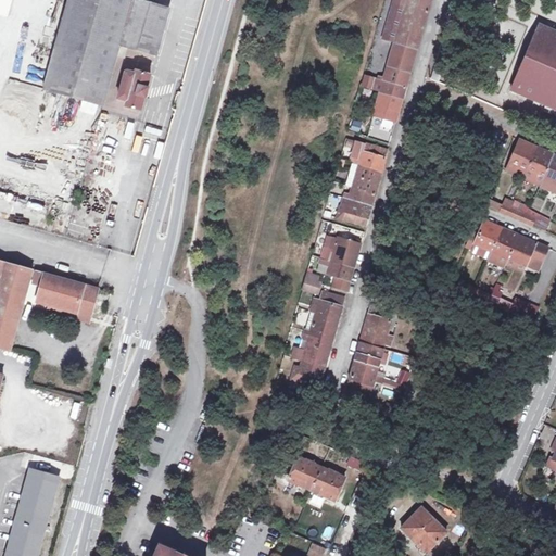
[(0,0),(0,11),(8,14),(11,0),(0,0)]
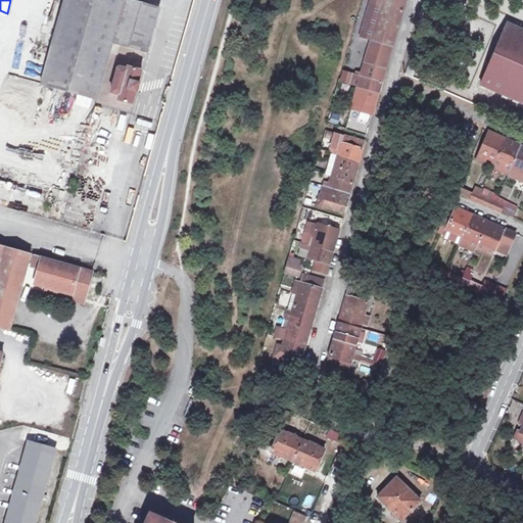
[(64,0),(52,45),(41,84),(104,101),(121,45),(147,52),(159,9),(129,0),(64,0)]
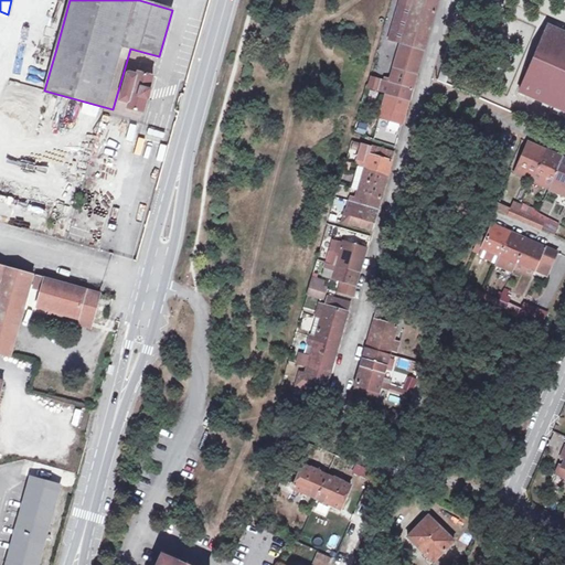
[(413,0),(402,42),(424,49),(438,0),(413,0)]
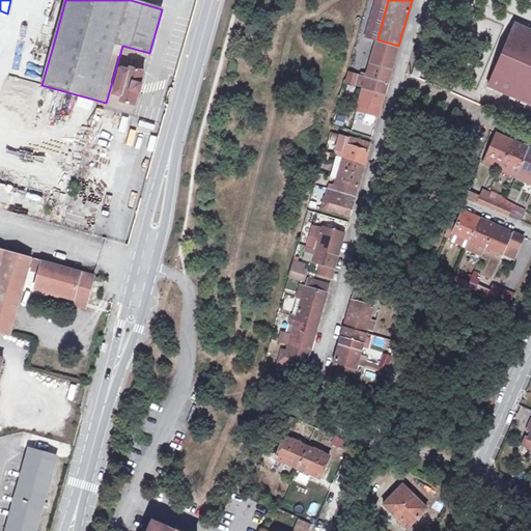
[(375,4),(366,36),(375,38),(386,6),(375,4)]
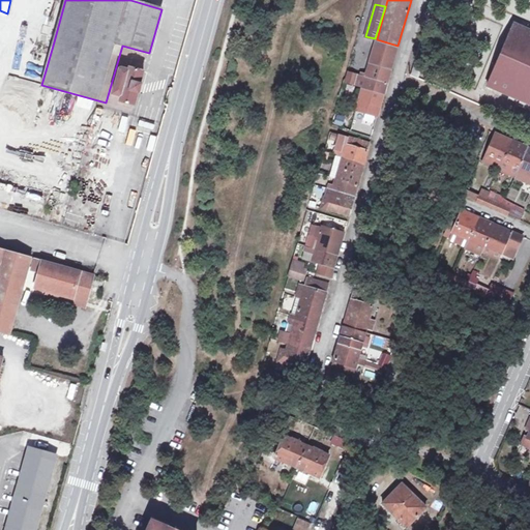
[(529,30),(516,24),(488,87),(529,105),(529,30)]
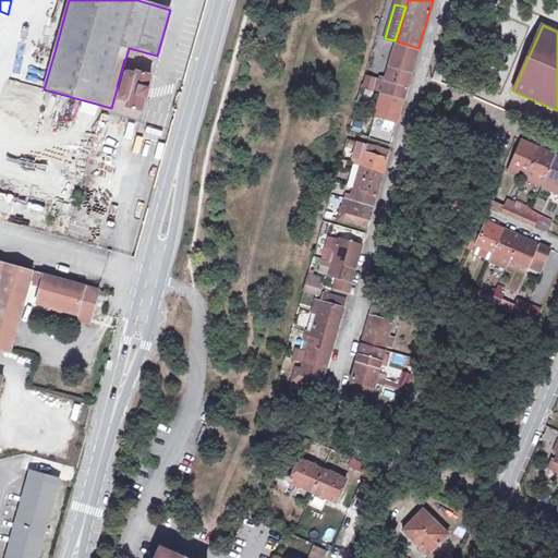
[(0,76),(44,89),(56,48),(8,35),(0,60),(0,76)]
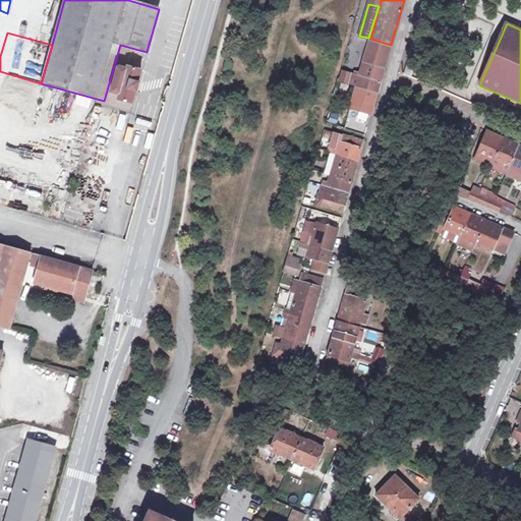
[(370,40),(363,62),(385,68),(391,46),(370,40)]
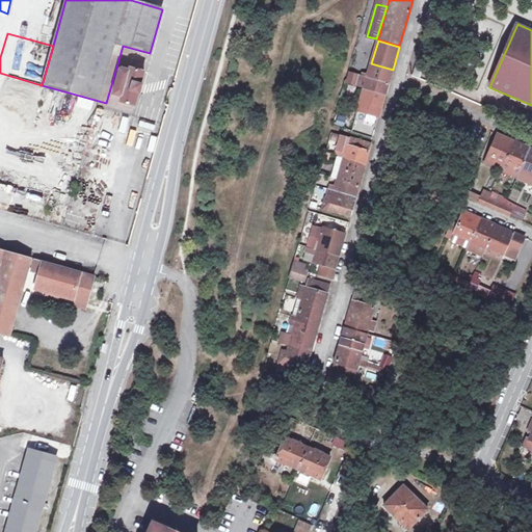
[(392,72),(371,65),(368,75),(363,74),(362,76),(389,84),(392,72)]
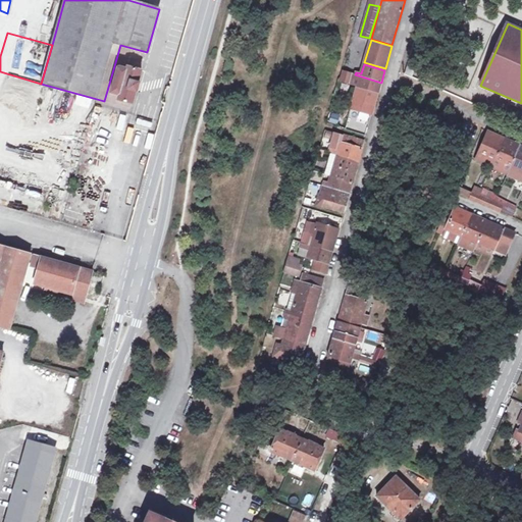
[(119,95),(118,100),(133,104),(142,70),(127,66),(127,69),(119,67),(118,67),(111,93),(119,95)]
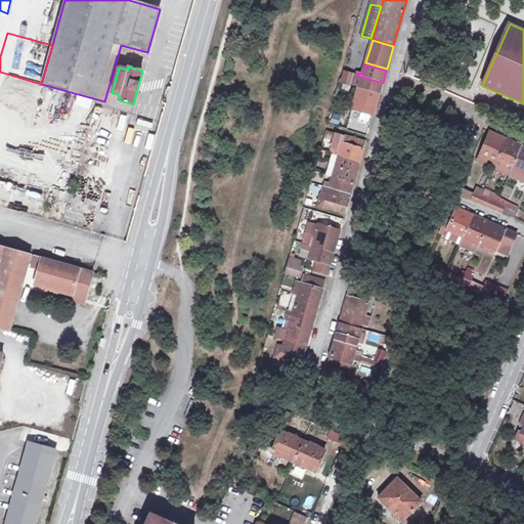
[(413,78),(417,70),(408,67),(406,75),(413,78)]
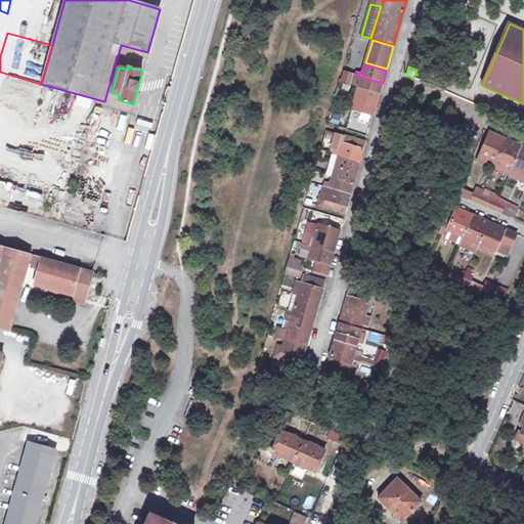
[(356,75),(344,71),(341,81),(359,86),(352,108),(374,116),(383,83),(356,75)]
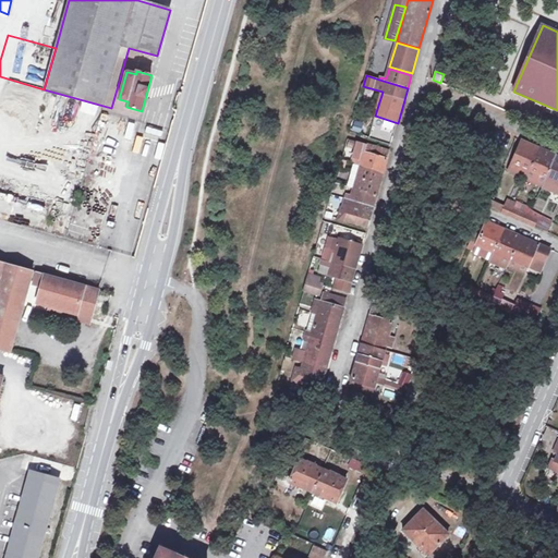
[(353,121),(351,131),(361,133),(363,123),(353,121)]
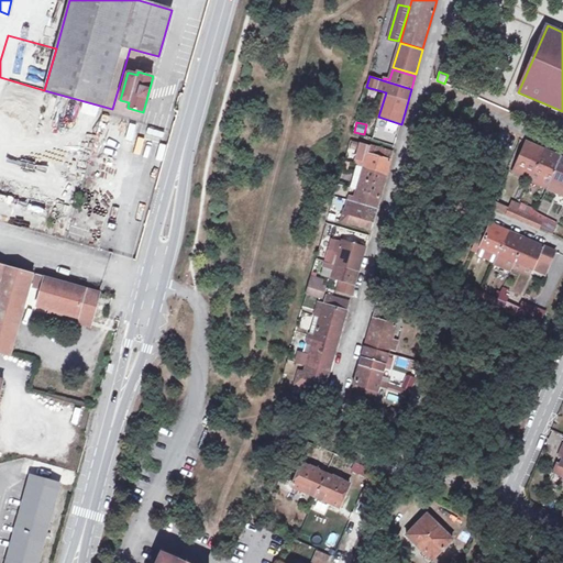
[(562,156),(561,156),(560,157),(543,151),(544,150),(531,143),(527,142),(525,146),(517,164),(534,172),(531,178),(549,186),(551,179),(562,184),(562,156)]
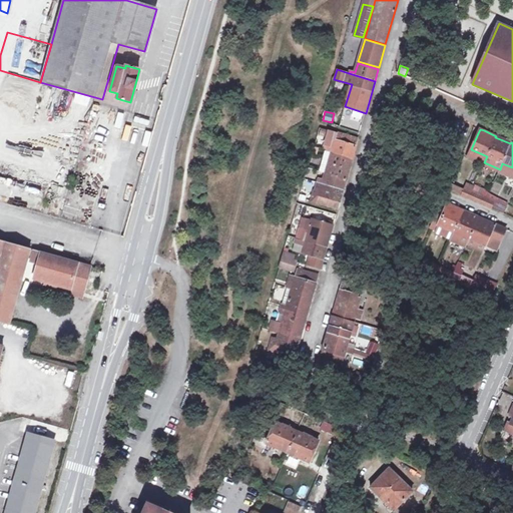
[(317,203),(338,209),(358,138),(338,132),(334,146),(329,145),(321,170),(326,172),(324,180),(319,178),(316,188),(316,190),(314,190),(311,201),(317,203)]
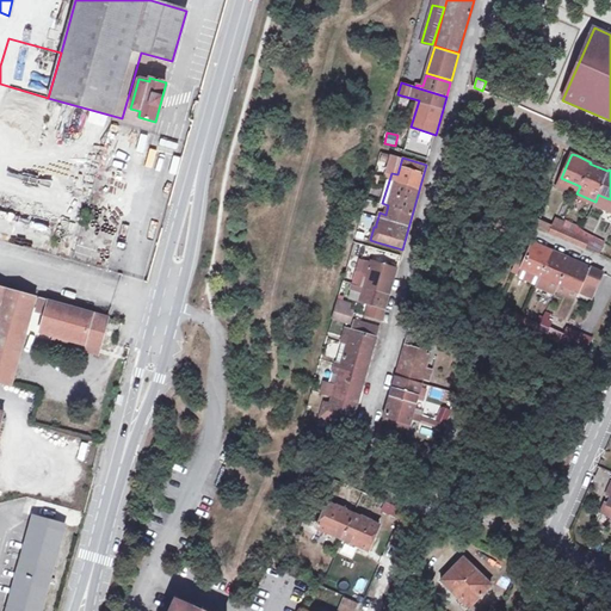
[(378,189),(381,178),(374,176),(371,186),(378,189)]
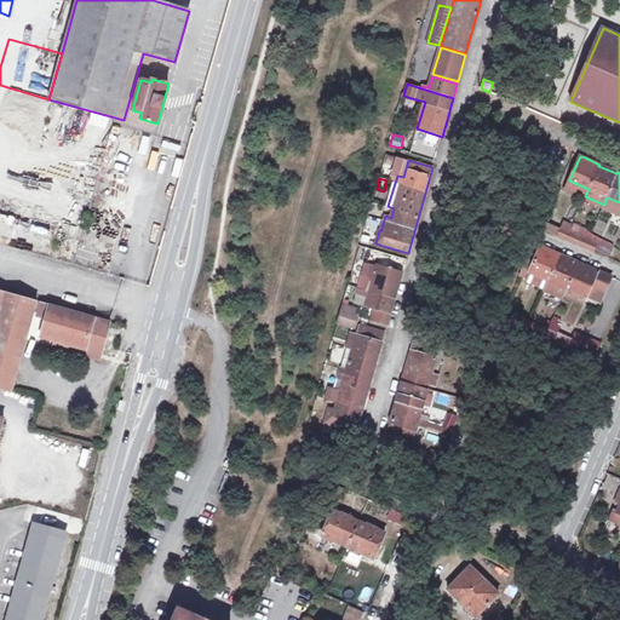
[(569,181),(566,190),(584,199),(589,189),(569,181)]
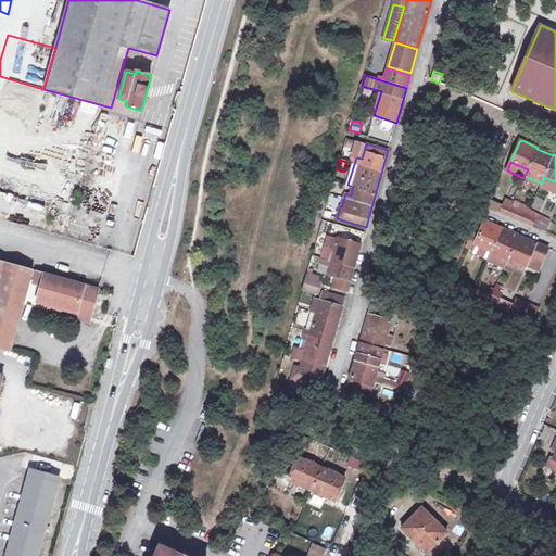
[(506,197),(503,205),(512,209),(515,200),(506,197)]
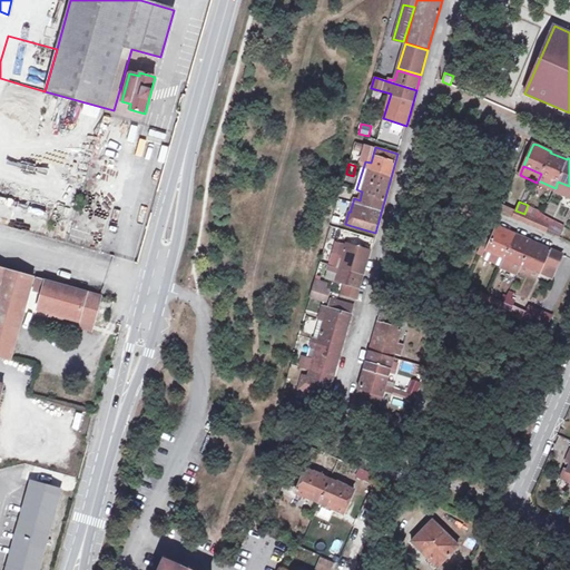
[(541,222),(540,220),(524,214),(516,210),(500,204),(498,210),(520,220),(538,228),(547,232),(547,231),(560,236),(562,231),(552,226),(541,222)]
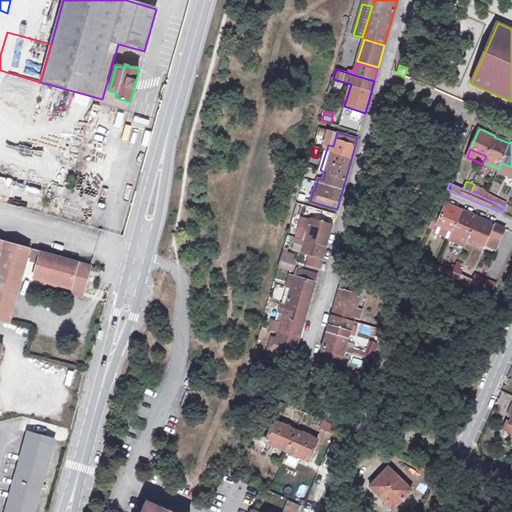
[(485,198),(489,190),(474,184),(471,192),(485,198)]
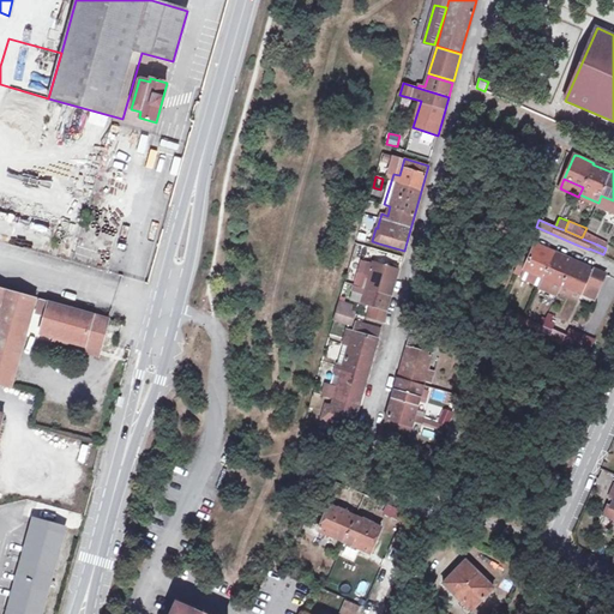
[(519,282),(596,306),(608,269),(531,244),(519,282)]
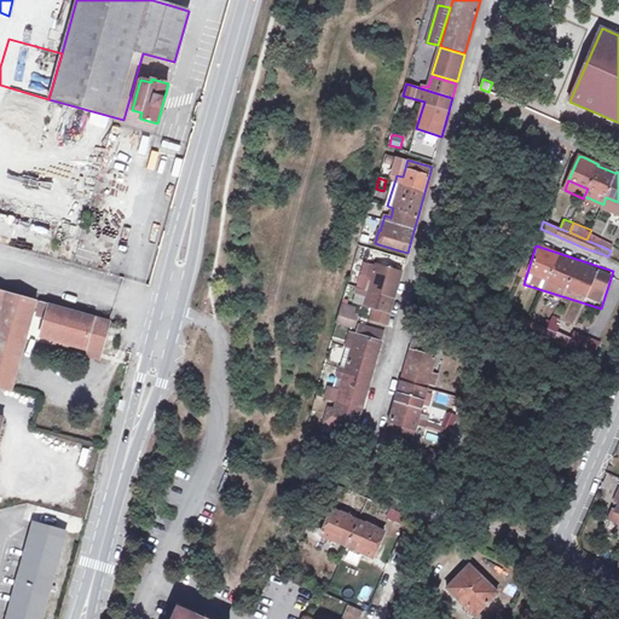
[(389,313),(401,272),(377,265),(376,267),(365,264),(362,275),(368,276),(374,277),(370,289),(369,294),(357,290),(356,296),(357,296),(368,299),(365,306),(389,313)]
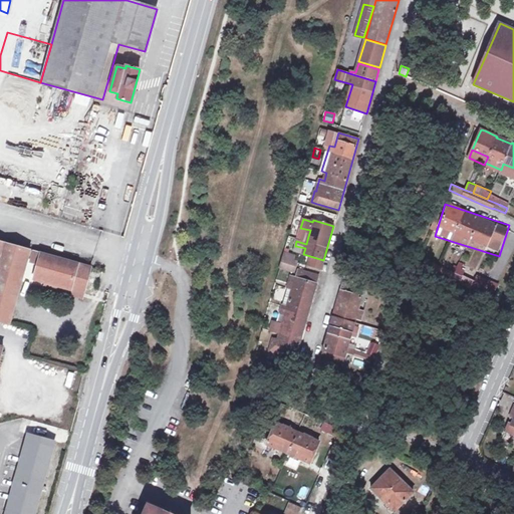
[(0,321),(9,324),(30,250),(0,241),(0,321)]
